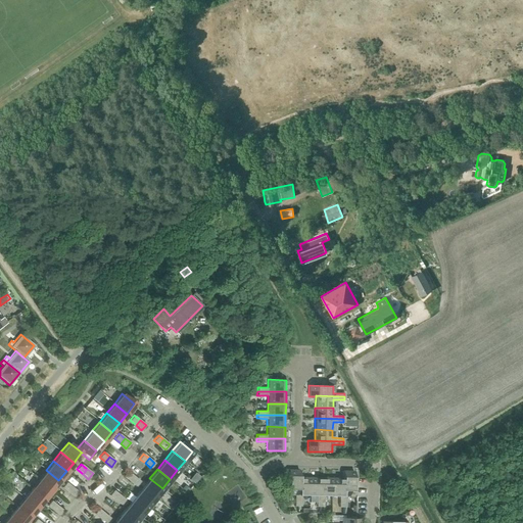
[(46,470),(39,479),(51,489),(58,480),(46,470)]
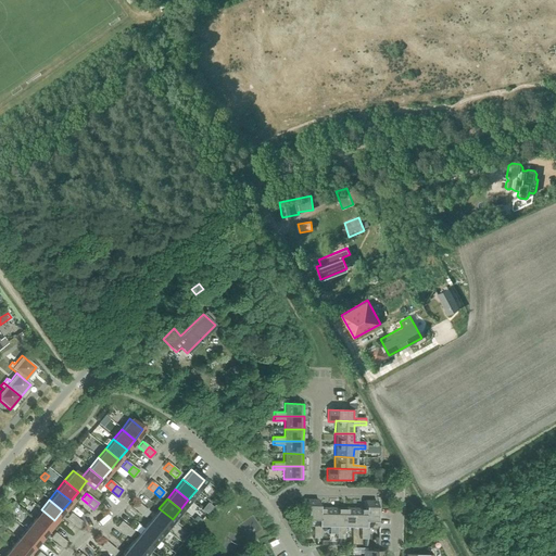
[(316,538),(316,507),(317,507),(317,500),(305,500),(305,526),(313,527),(312,538),(316,538)]
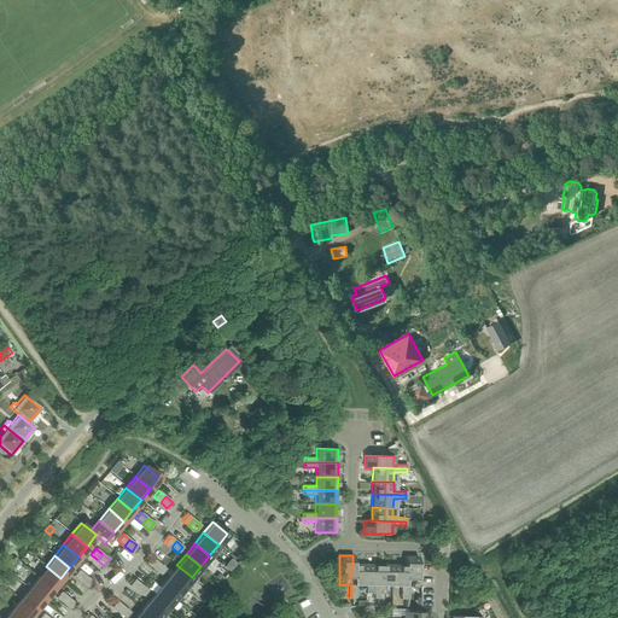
[(158,563),(151,558),(151,557),(146,564),(153,569),(158,563)]
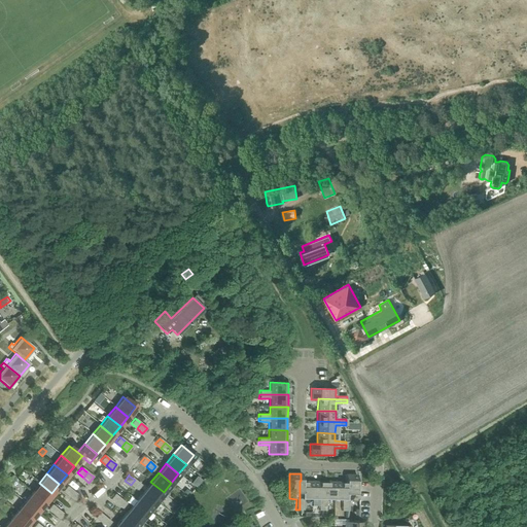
[(345,475),(345,482),(345,511),(348,511),(348,499),(355,500),(355,475),(345,475)]
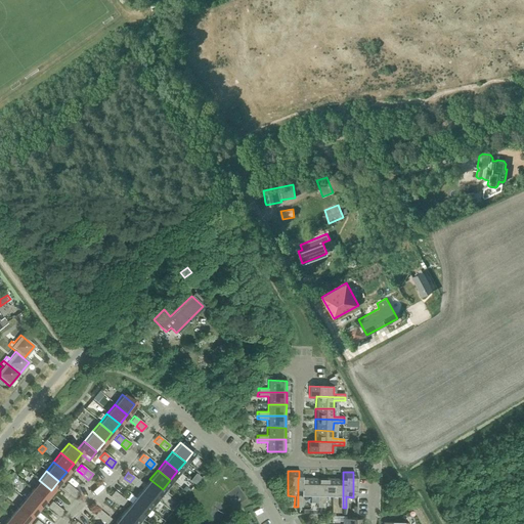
[(135,487),(140,482),(134,477),(130,482),(135,487)]
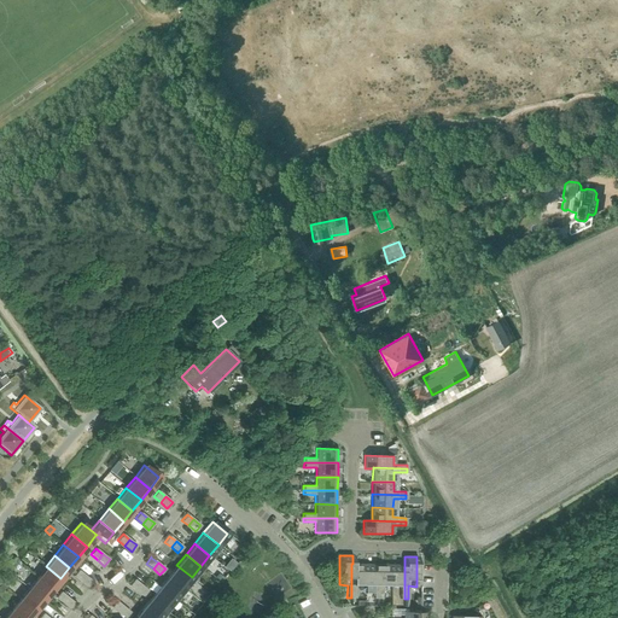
[(365,564),(353,564),(351,564),(351,598),(355,598),(355,586),(365,586),(365,564)]
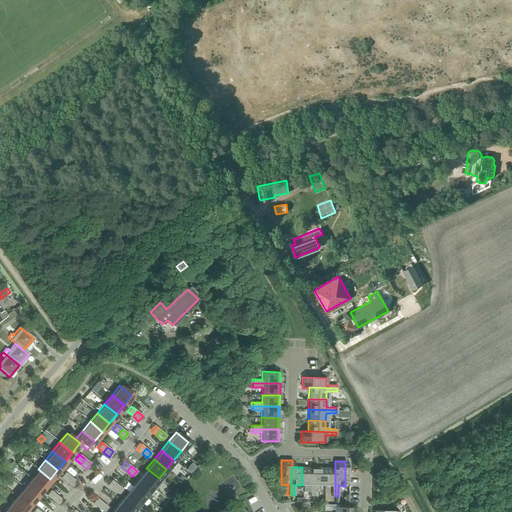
[(309,496),(313,496),(313,468),(302,467),(302,485),(310,485),(309,496)]
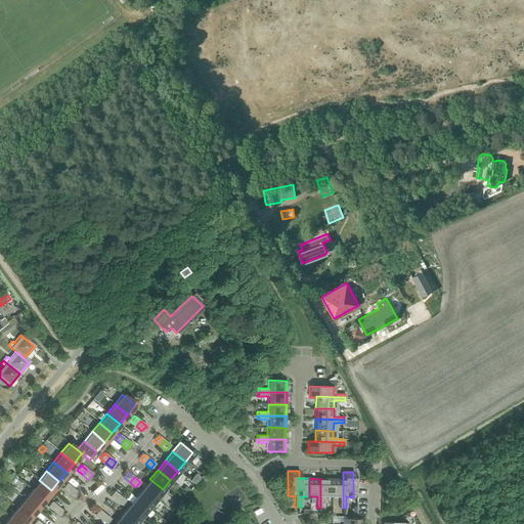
[(155,498),(163,489),(149,479),(142,488),(155,498)]
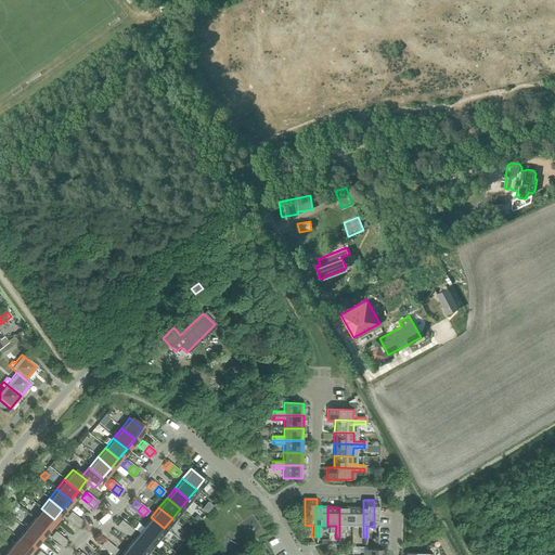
[(339,507),(339,538),(343,538),(343,526),(351,526),(351,507),(339,507)]
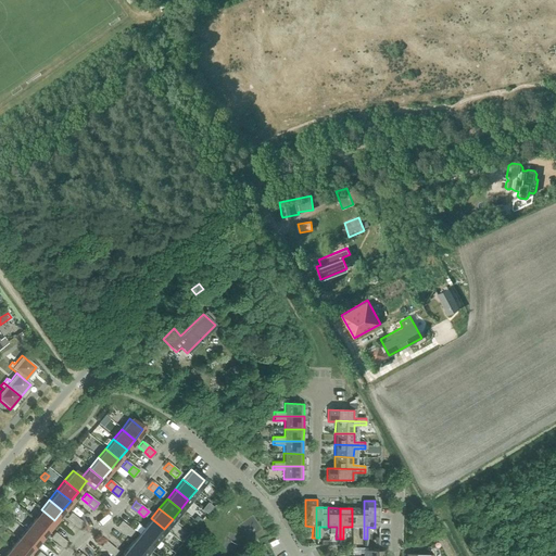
[(364,508),(352,508),(352,527),(359,527),(359,539),(364,539),(364,508)]
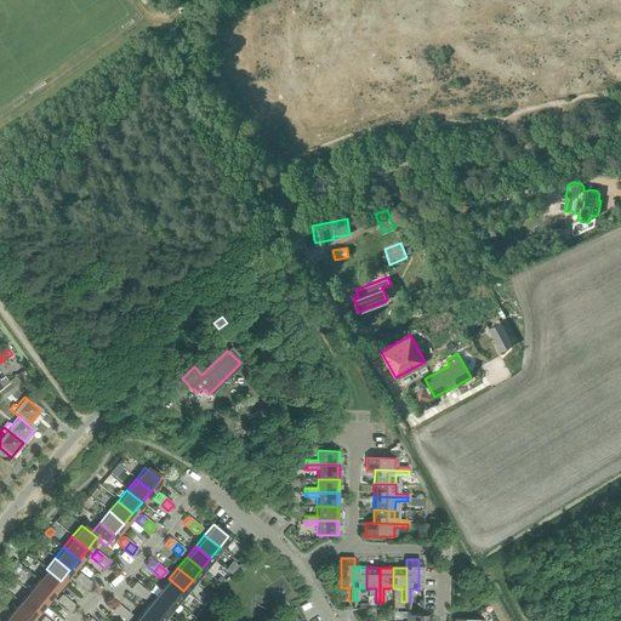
[(46,569),(36,580),(52,592),(61,581),(46,569)]
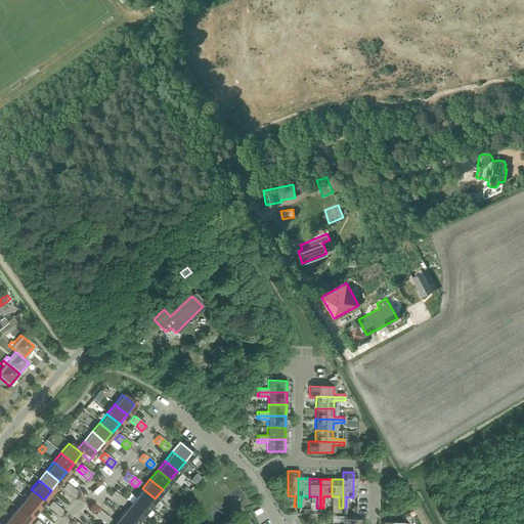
[(72,488),(66,483),(61,488),(68,493),(72,488)]
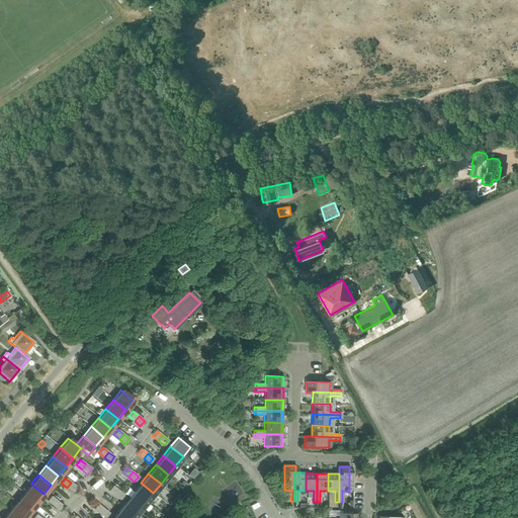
[(73,492),(77,487),(71,483),(67,488),(73,492)]
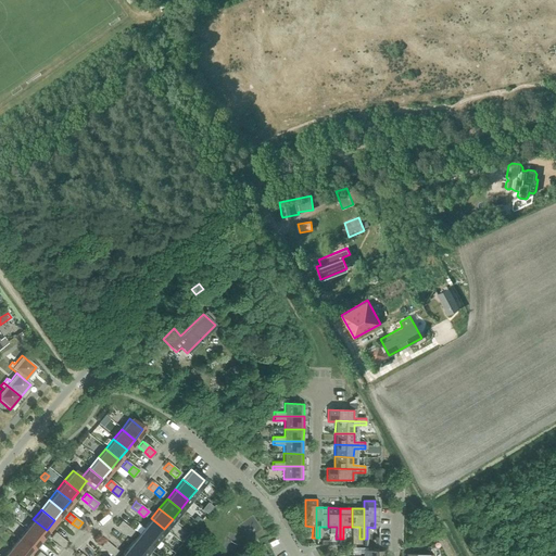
[(151,518),(143,528),(156,539),(164,529),(151,518)]
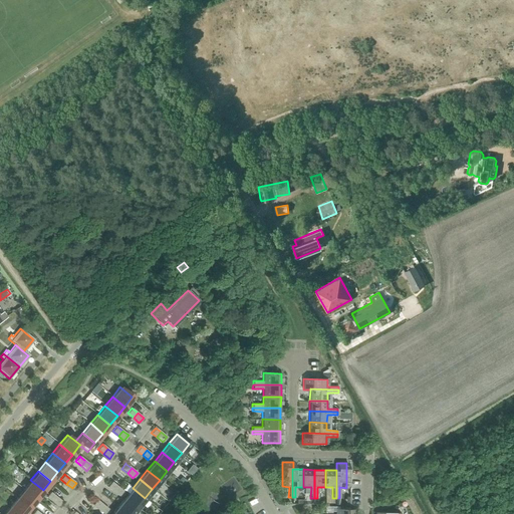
[(35,499),(43,490),(30,480),(23,489),(35,499)]
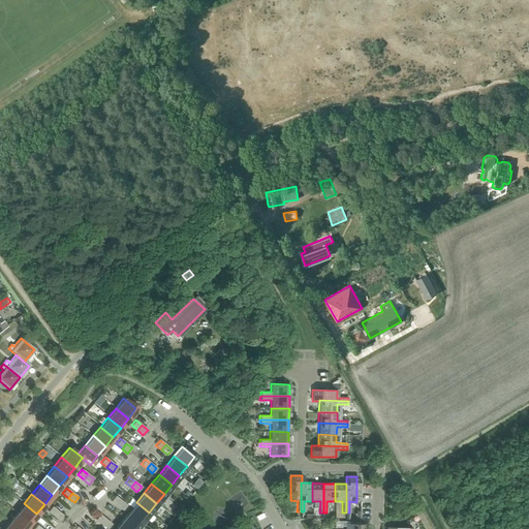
[(120,500),(115,496),(111,501),(116,505),(120,500)]
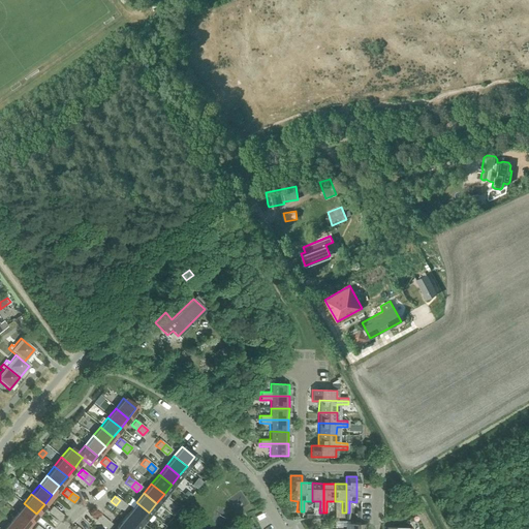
[(122,510),(126,505),(120,500),(116,505),(122,510)]
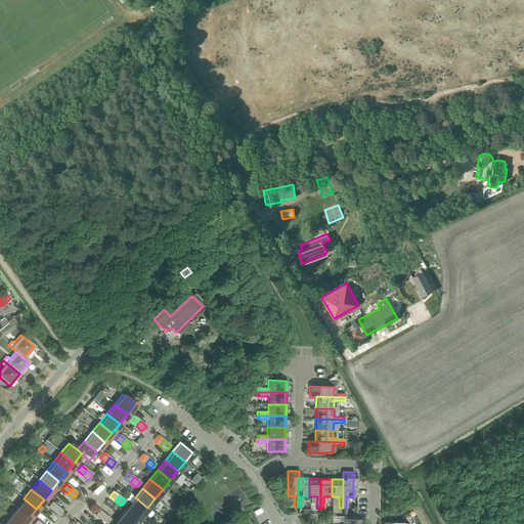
[(140,517),(147,508),(135,497),(127,507),(140,517)]
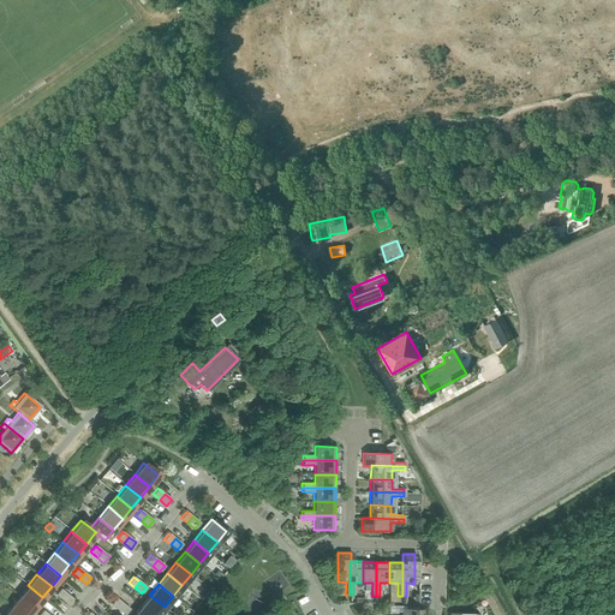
[(34,608),(42,597),(28,585),(19,596),(34,608)]
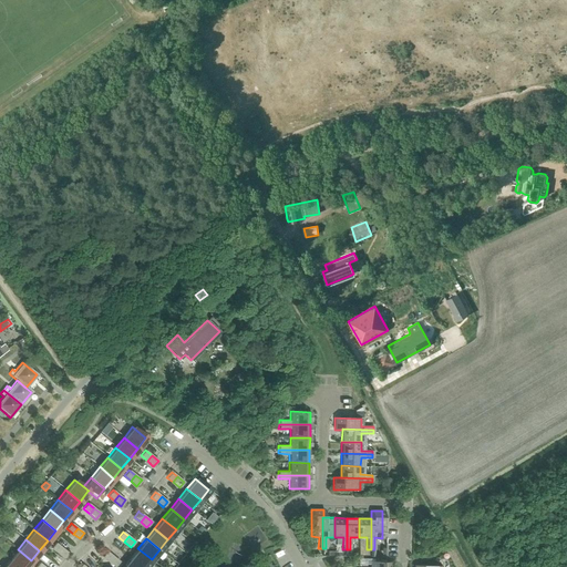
[(57,554),(61,548),(55,543),(51,548),(57,554)]
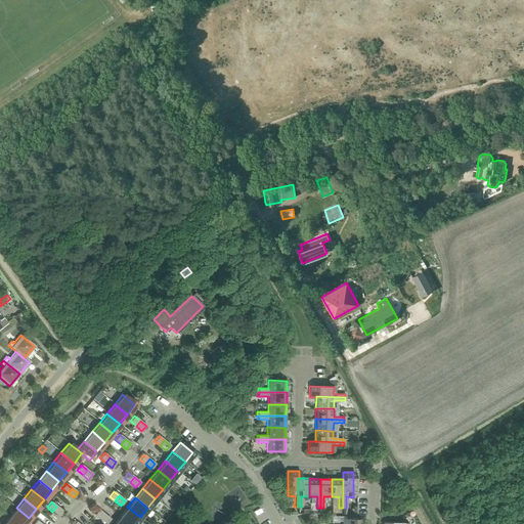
[(56,507),(52,512),(58,516),(62,511),(56,507)]
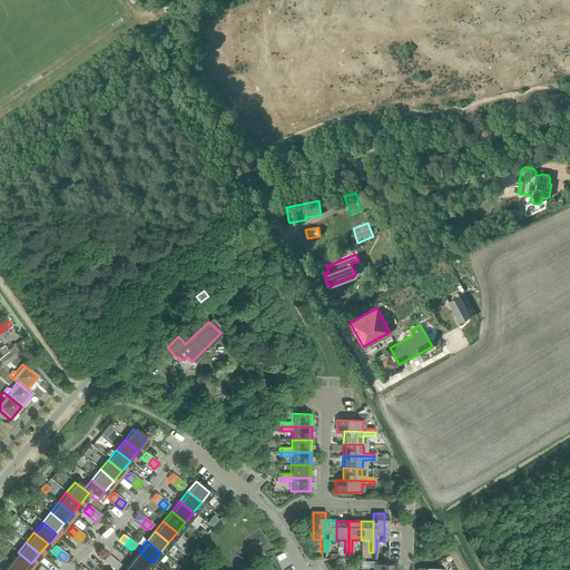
[(140,569),(145,569),(153,562),(138,551),(130,561),(140,569)]
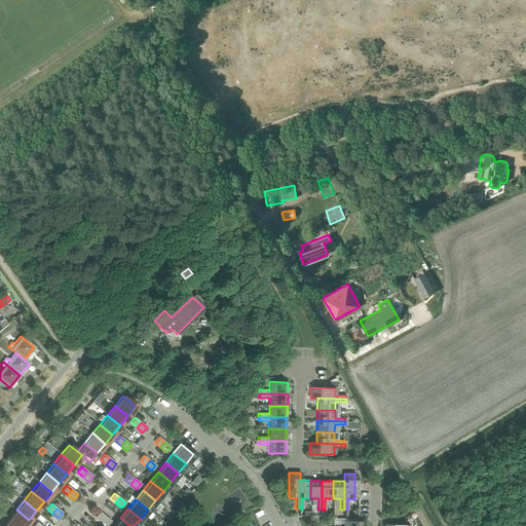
[(16,510),(8,519),(16,525),(24,525),(29,520),(16,510)]
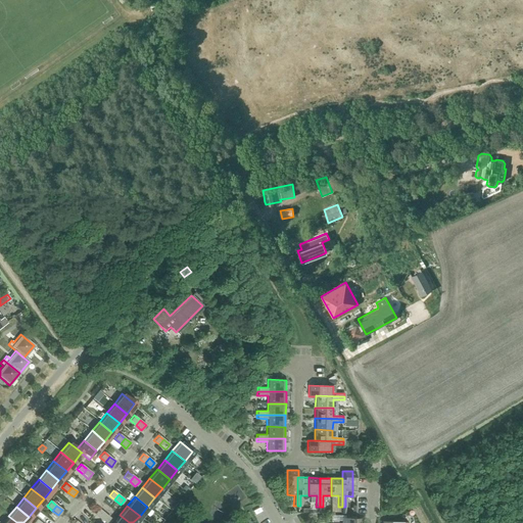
[(99,518),(104,513),(98,509),(94,514),(99,518)]
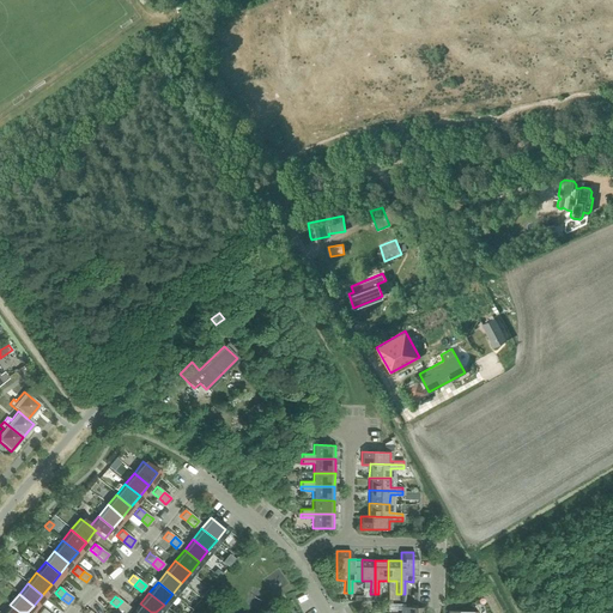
[(129,607),(122,601),(116,607),(123,612),(129,607)]
